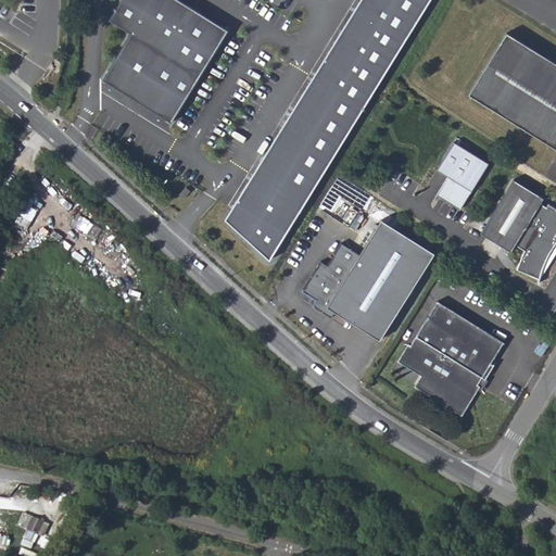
[(102,78),(172,123),(229,32),(179,0),(122,0),(110,20),(131,33),(102,78)]
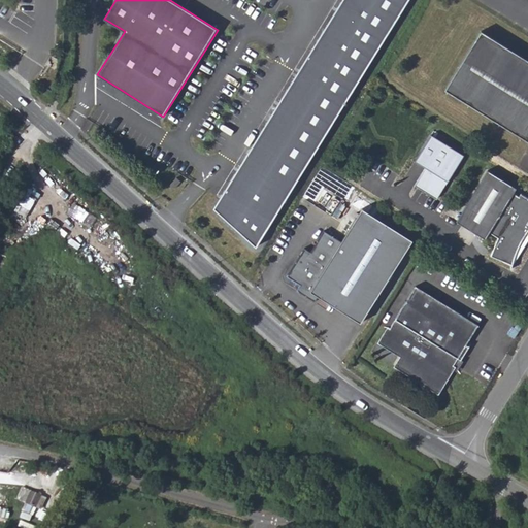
[(342,0),(207,217),(256,246),(409,0),(342,0)]
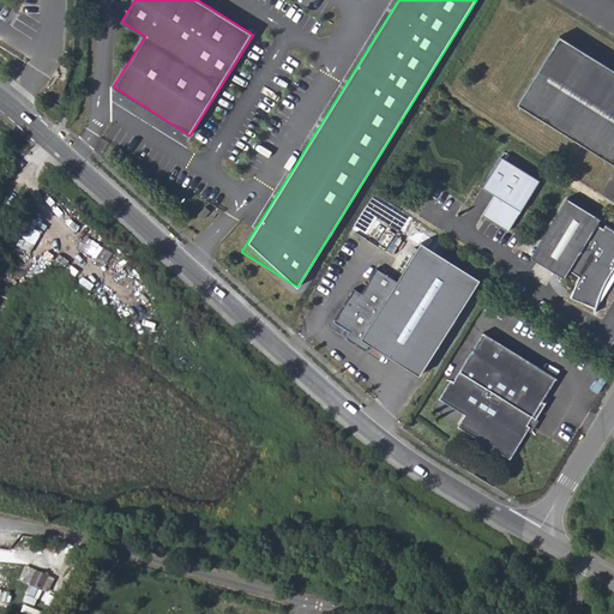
[(613,67),(560,35),(518,103),(613,162),(613,67)]
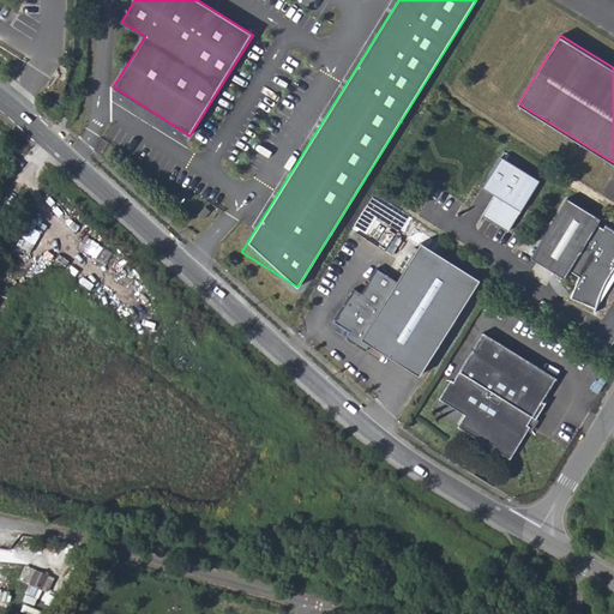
[(507,232),(537,182),(500,160),(482,187),(494,196),(482,216),(507,232)]
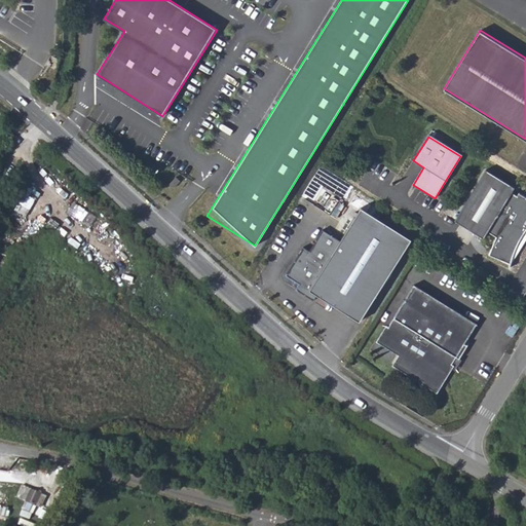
[(514,188),(486,170),(454,221),(483,238),(487,231),(495,237),(487,256),(509,265),(525,230),(525,223),(525,222),(525,197),(519,193),(517,196),(511,192),(514,188)]
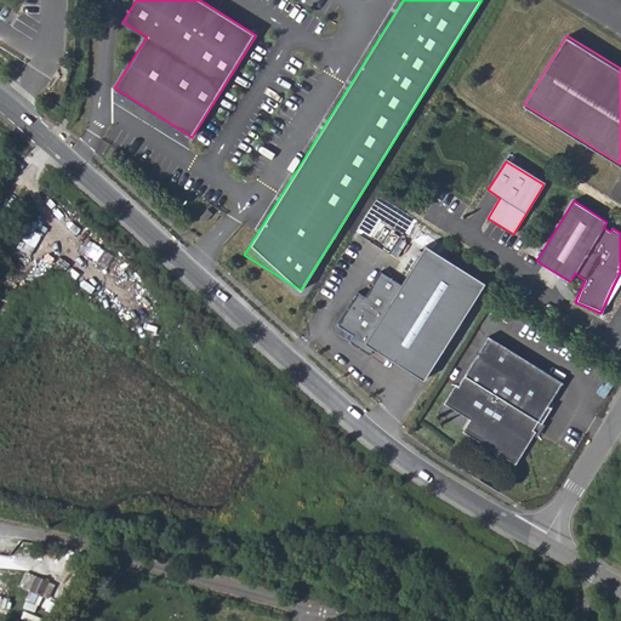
[(375,348),(423,380),(485,284),(427,246),(403,284),(382,271),(366,296),(359,291),(337,325),(353,335),(348,341),(370,354),(375,348)]
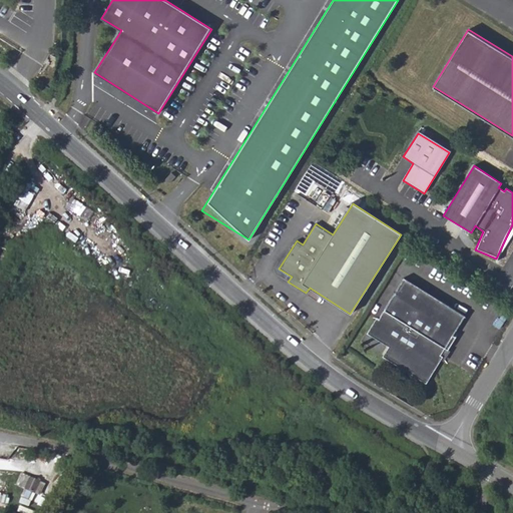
[(465,316),(404,279),(384,311),(390,314),(386,321),(379,319),(371,332),(393,345),(387,355),(426,379),(440,356),(445,348),(448,350),(456,337),(453,335),(465,316)]
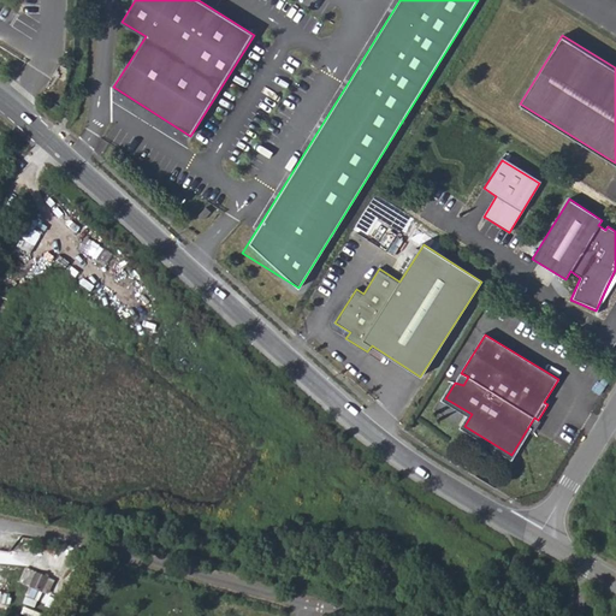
[(468,377),(461,373),(455,383),(463,385),(468,377)]
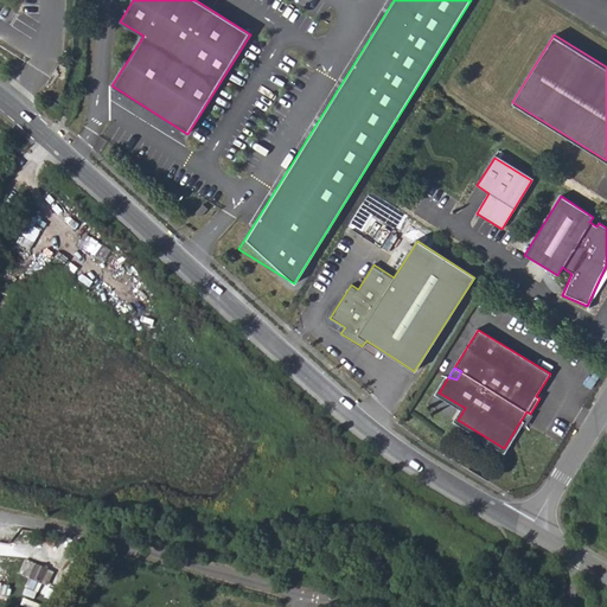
[(439,393),(448,377),(446,376),(435,394),(460,409),(453,421),(504,453),(523,422),(521,421),(504,448),(458,420),(465,408),(439,393)]
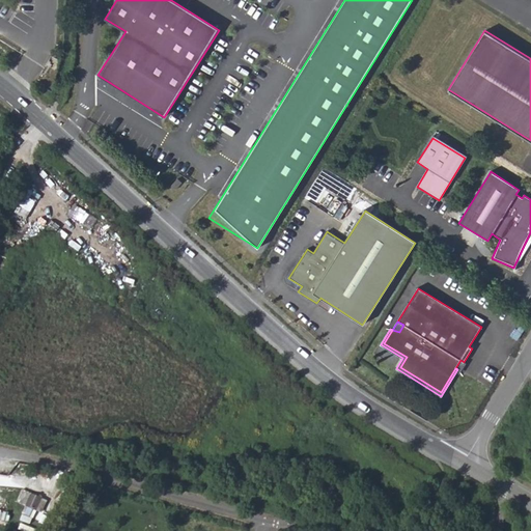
[(35,466),(33,475),(45,477),(46,468),(35,466)]
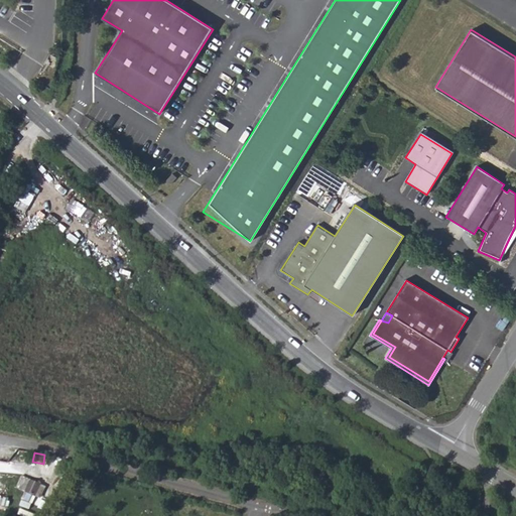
[(28,482),(20,478),(15,491),(23,494),(28,482)]
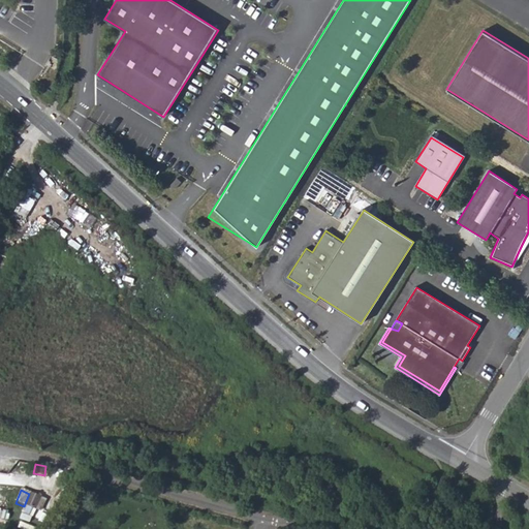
[(39,498),(29,494),(24,506),(33,510),(39,498)]
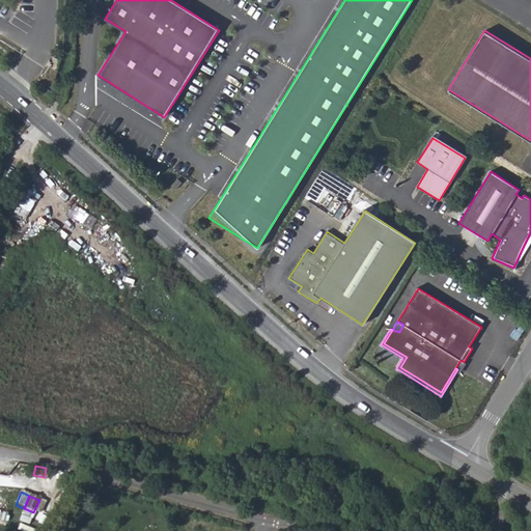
[(33,512),(24,508),(21,515),(30,520),(33,512)]
